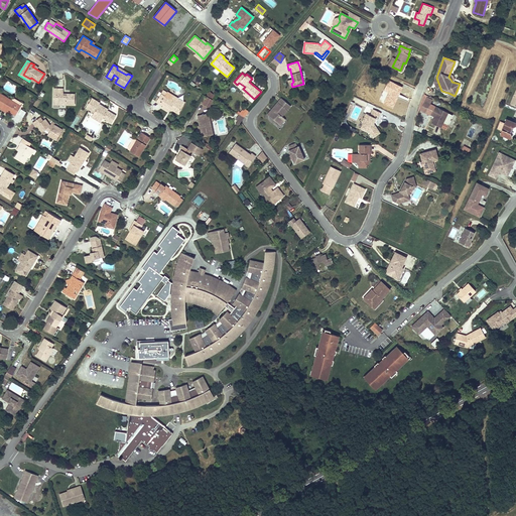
[(75,105),(75,94),(67,94),(67,95),(63,95),(63,94),(63,89),(53,89),(53,100),(57,100),(57,104),(75,105)]
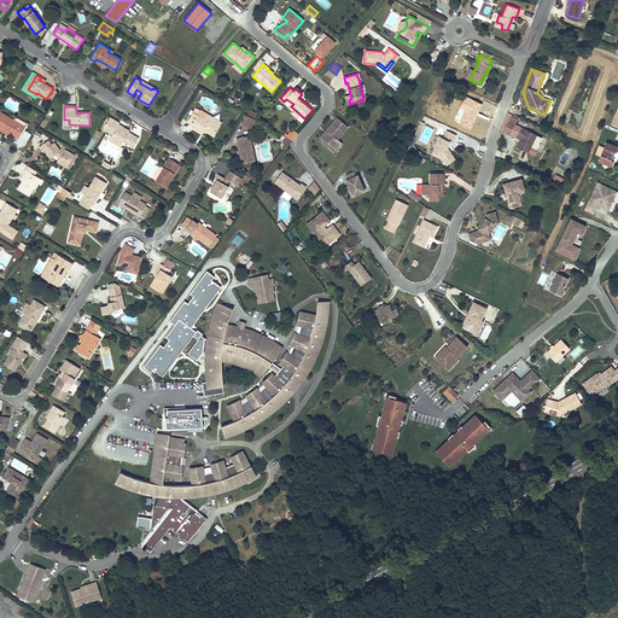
[(214,135),(222,122),(208,115),(205,120),(198,115),(200,111),(196,108),(187,121),(196,126),(193,128),(202,133),(204,130),(214,135)]
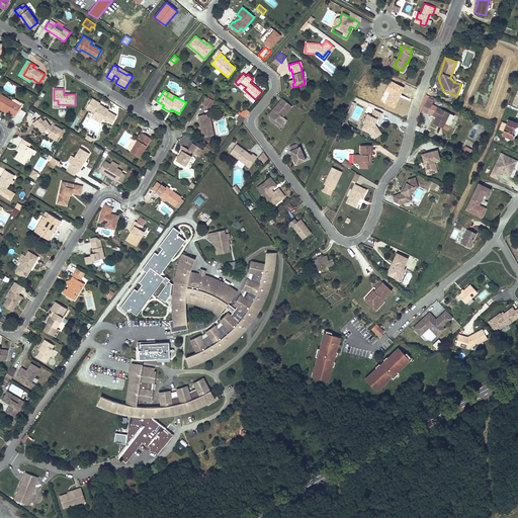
[(21,106),(16,103),(15,105),(11,102),(12,101),(0,94),(0,106),(1,108),(2,107),(5,108),(4,109),(11,113),(11,112),(16,115),(21,106)]
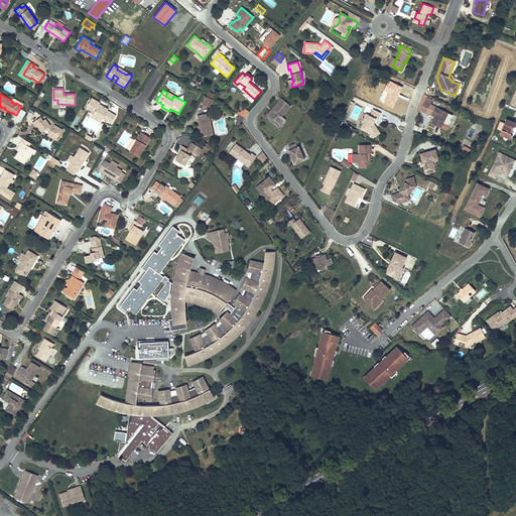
[(418,109),(426,113),(432,98),(424,95),(418,109)]
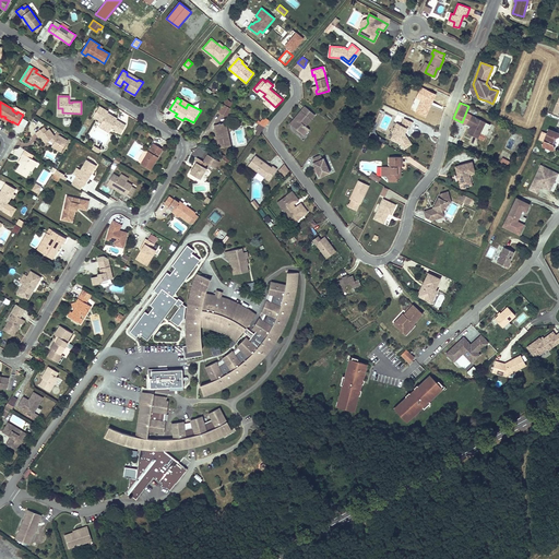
[(228,117),(233,109),(232,108),(223,104),(218,113),(228,117)]
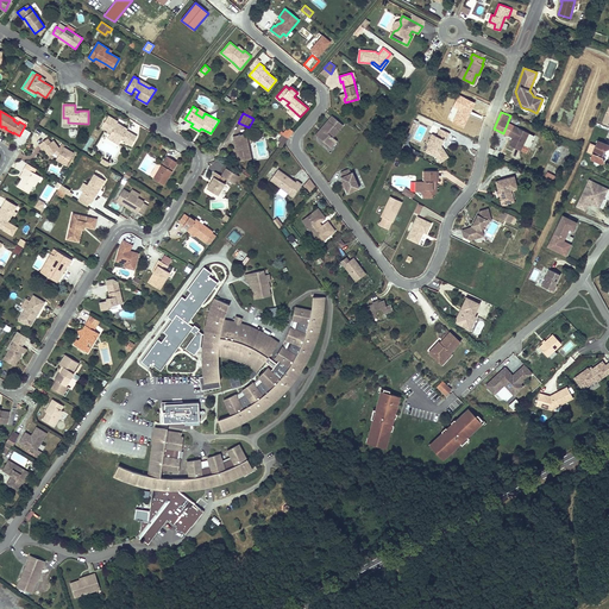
[(126,131),(127,129),(117,123),(118,121),(108,115),(101,127),(111,132),(110,133),(120,140),(121,139),(132,145),(133,143),(129,139),(131,133),(126,131)]
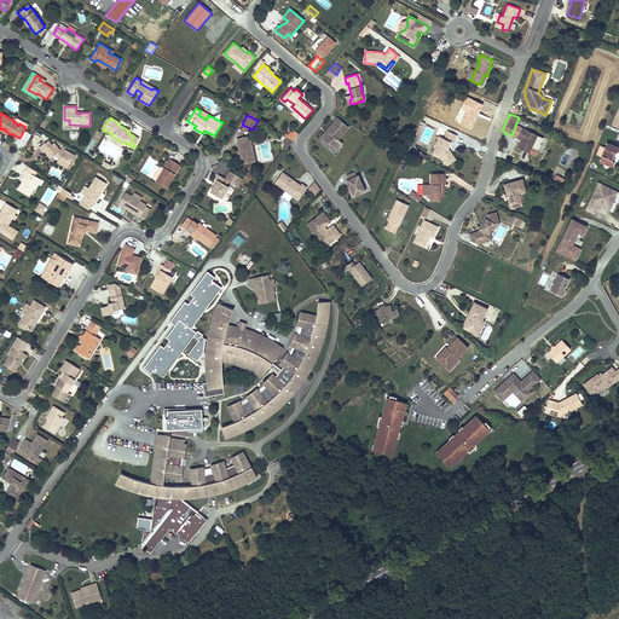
[(339,139),(348,127),(337,117),(328,131),(329,132),(323,138),(335,149),(341,142),(339,139)]
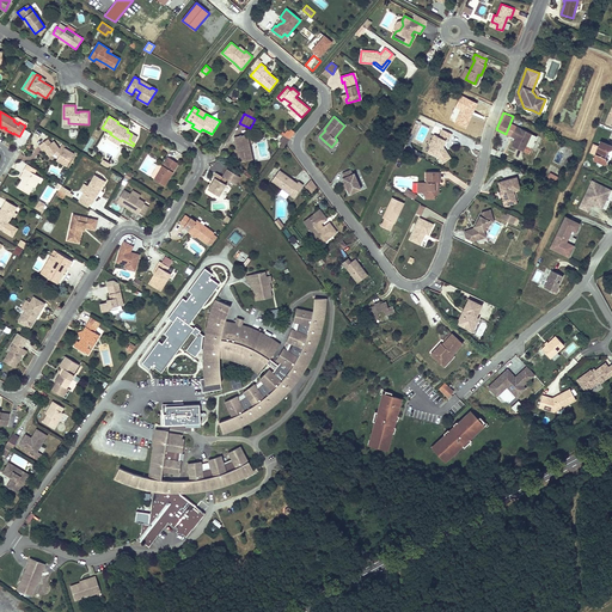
[(289,139),(295,133),(289,128),(283,135),(289,139)]
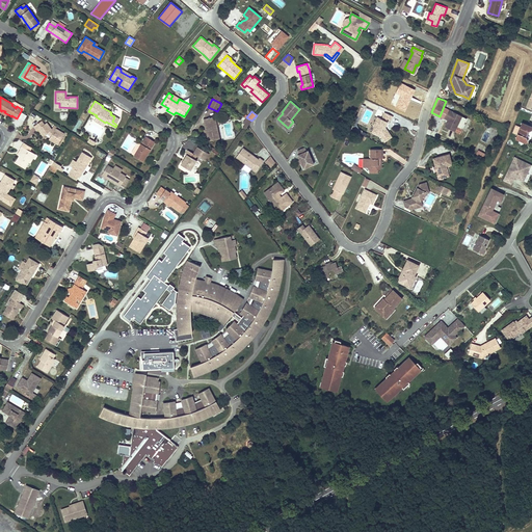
[(461,129),(467,118),(452,111),(448,121),(445,127),(454,131),(457,127),(461,129)]
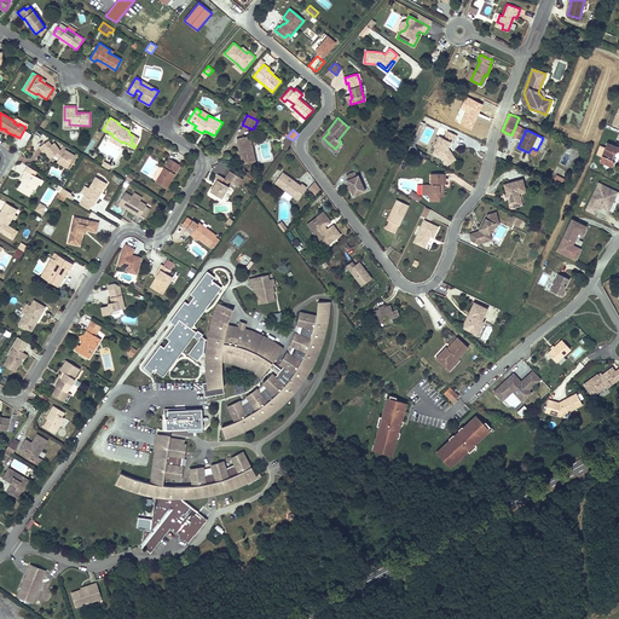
[(28,140),(32,134),(25,131),(22,137),(28,140)]
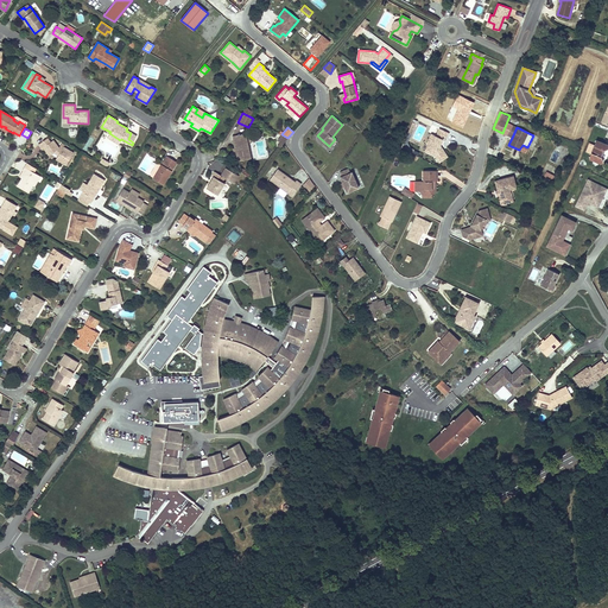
[(439,145),(443,139),(441,138),(442,135),(447,138),(449,133),(439,128),(436,137),(431,134),(426,144),(428,145),(425,151),(435,156),(437,159),(443,156),(439,150),(438,150),(437,149),(438,146),(439,146),(439,145)]
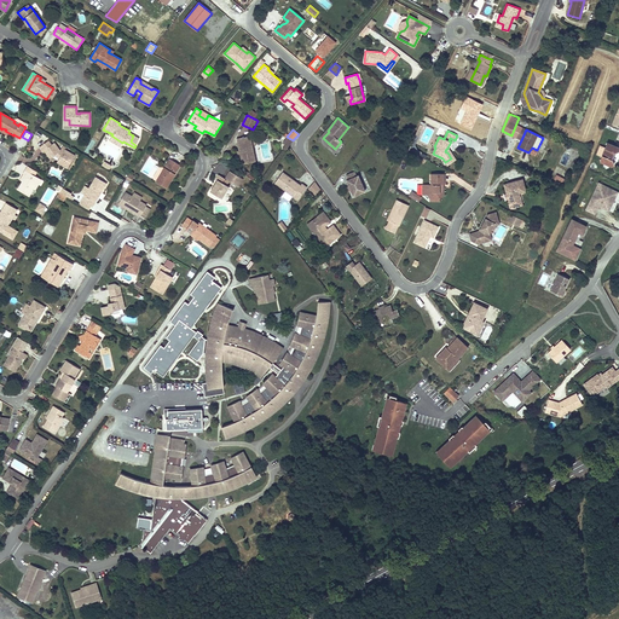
[(122,143),(111,136),(110,140),(121,146),(122,143)]
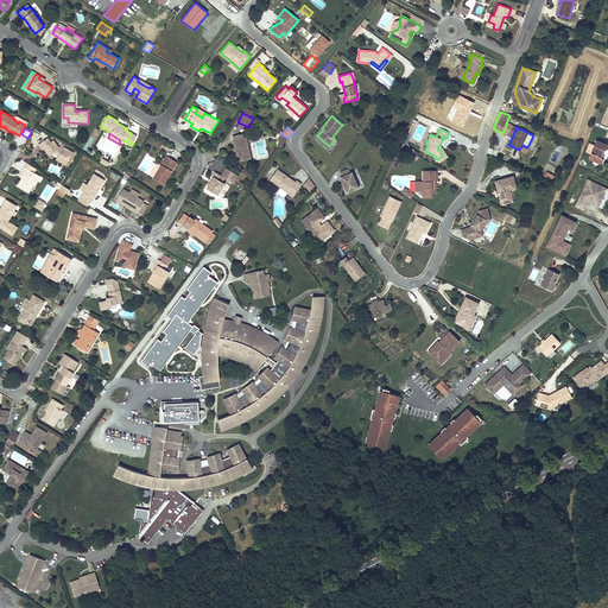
[(251,159),(246,133),(233,135),(235,147),(236,154),(238,162),(251,159)]
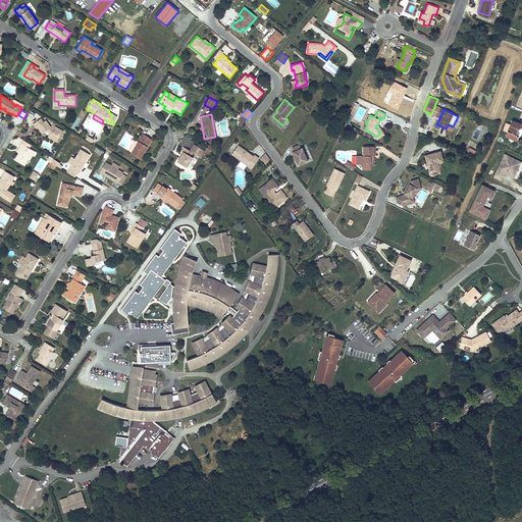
[(244,123),(247,118),(242,115),(239,120),(241,122),(239,125),(241,126),(244,123)]
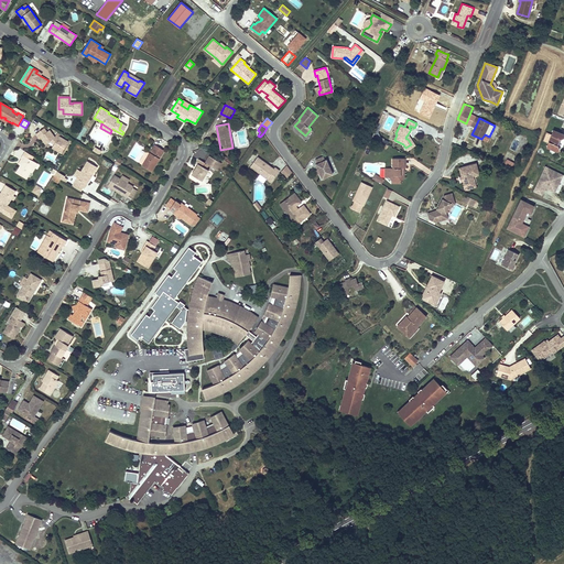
[(55,138),(50,130),(46,131),(44,128),(36,133),(39,138),(41,137),(46,144),(51,141),(54,143),(52,148),(62,153),(68,142),(58,137),(57,139),(55,138)]
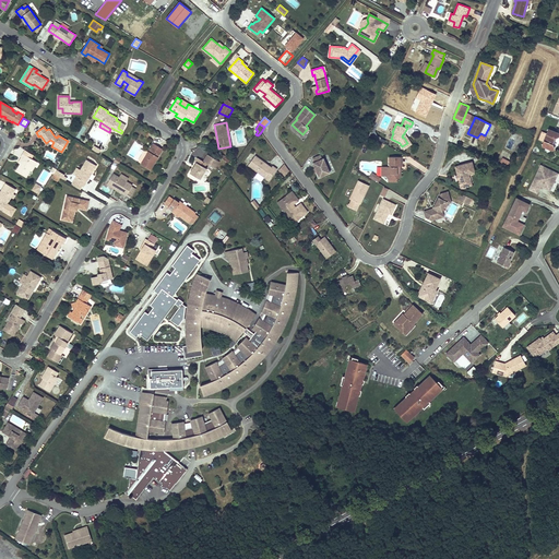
[(558,134),(556,128),(550,130),(548,129),(542,145),(551,150),(552,150),(554,149),(557,146),(558,144),(558,142),(558,134)]
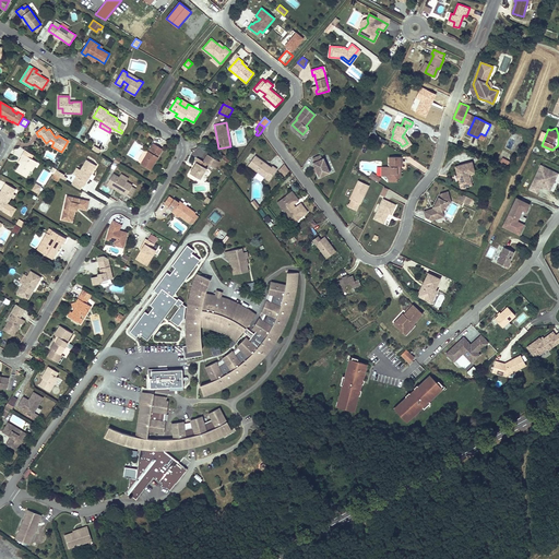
[(404,149),(412,144),(404,133),(404,134),(403,138),(404,138),(407,143),(402,146),(404,149)]
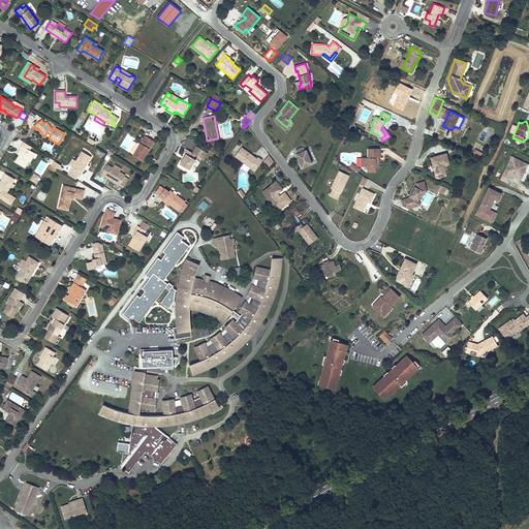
[(146,154),(151,146),(148,144),(151,138),(145,135),(141,144),(138,148),(134,146),(131,152),(131,153),(133,154),(133,155),(143,160),(145,156),(144,155),(145,153),(146,154)]
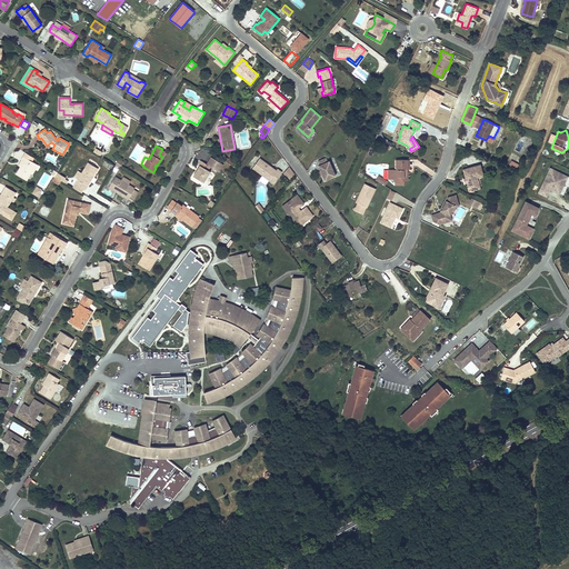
[(30,173),(37,165),(23,157),(18,165),(21,167),(17,175),(27,180),(30,173)]
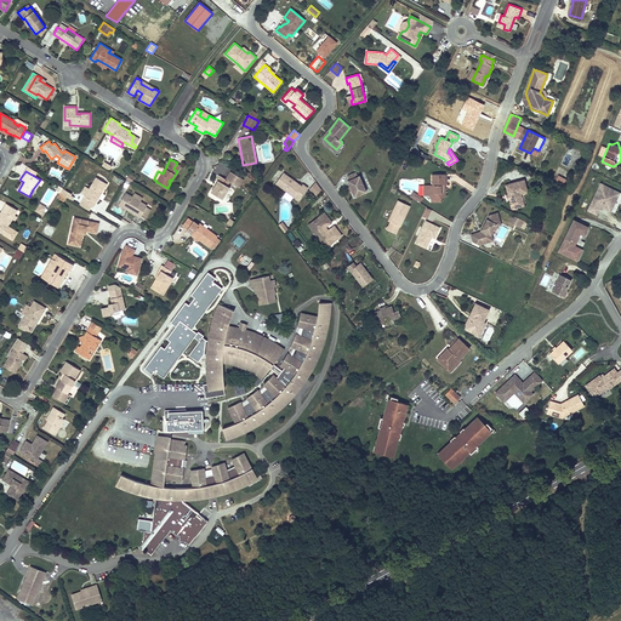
[(229,187),(227,186),(229,182),(239,187),(244,180),(231,171),(226,180),(220,175),(217,180),(218,181),(211,192),(222,199),(229,187)]
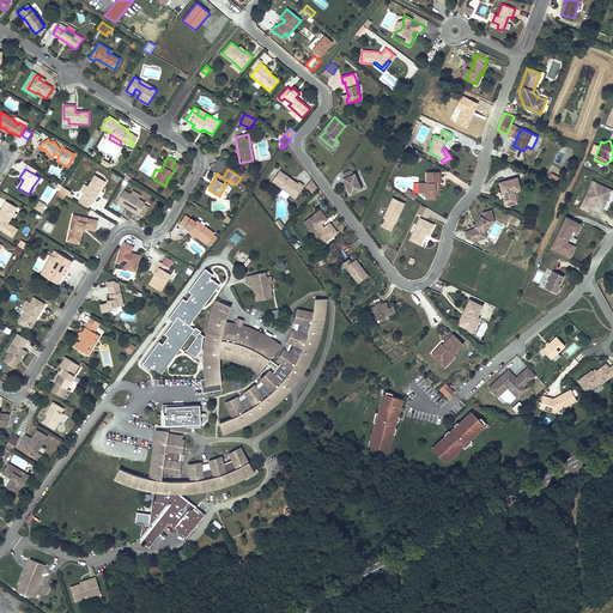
[(298,183),(280,170),(272,181),(295,198),(304,186),(299,182),(298,183)]
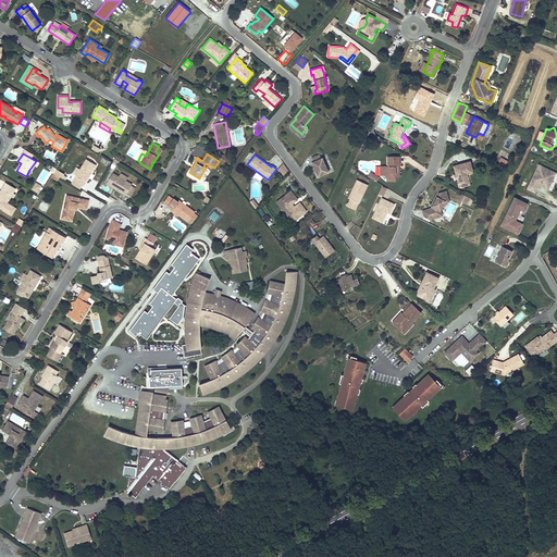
[(329,172),(322,158),(321,158),(319,155),(311,157),(313,161),(311,162),(318,176),(329,172)]
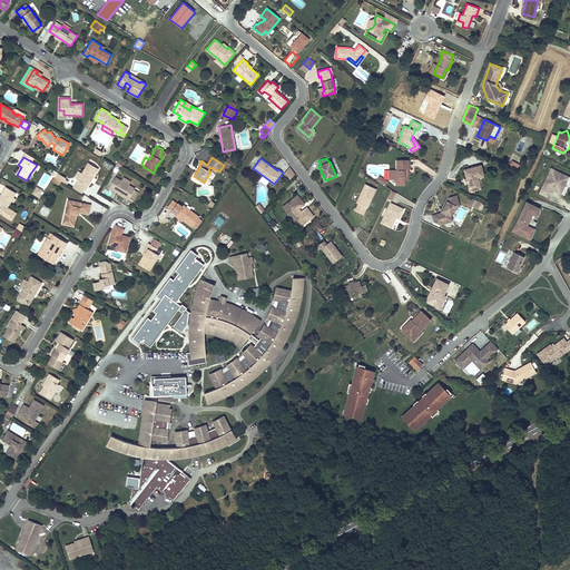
[(406,176),(406,170),(409,170),(409,160),(396,160),(396,170),(393,170),(393,179),(395,182),(400,182),(402,179),(404,183),(409,179),(409,177),(406,176)]
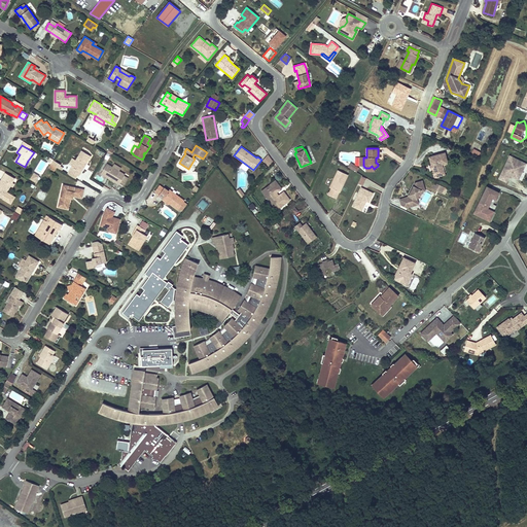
[(79,176),(91,155),(90,154),(82,150),(76,161),(73,166),(68,174),(75,178),(77,175),(79,176)]
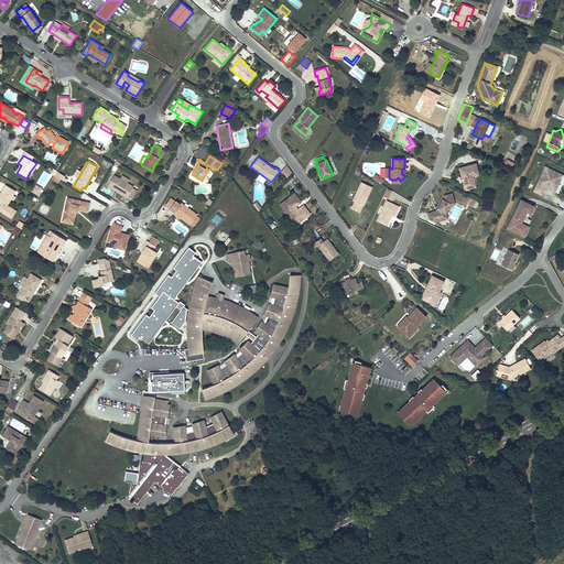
[(473,175),(479,173),(476,163),(458,167),(462,176),(462,177),(463,182),(465,191),(473,188),(472,184),(473,180),(472,177),(473,175)]
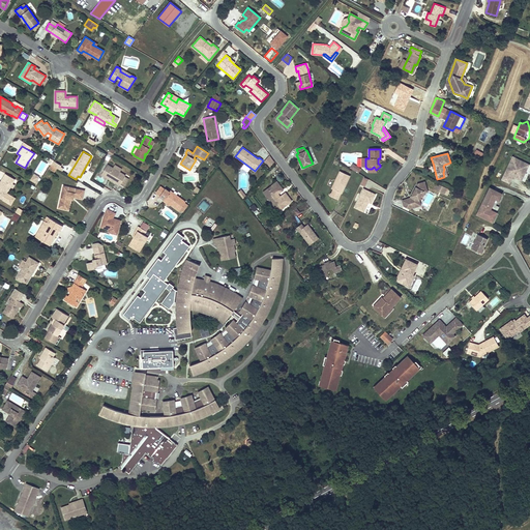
[(263,160),(269,167),(274,162),(269,155),(263,160)]
